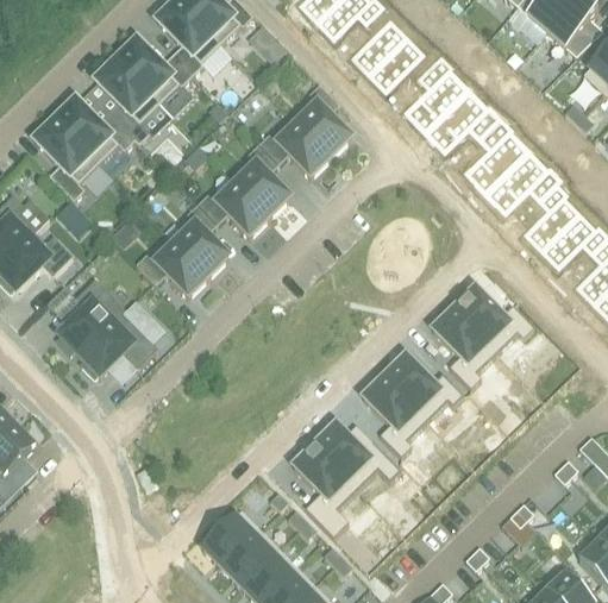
[(179,0),(176,2),(219,46),(239,26),(242,29),(252,18),(236,0),(229,0),(221,7),(213,0),(179,0)]
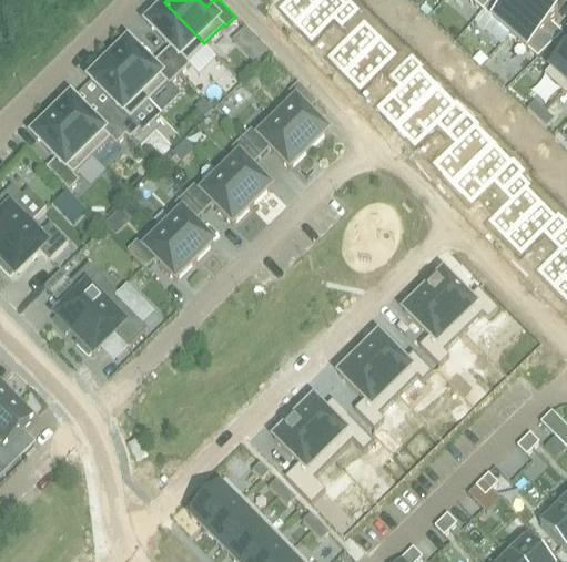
[(279,0),(294,17),(310,0),(279,0)]
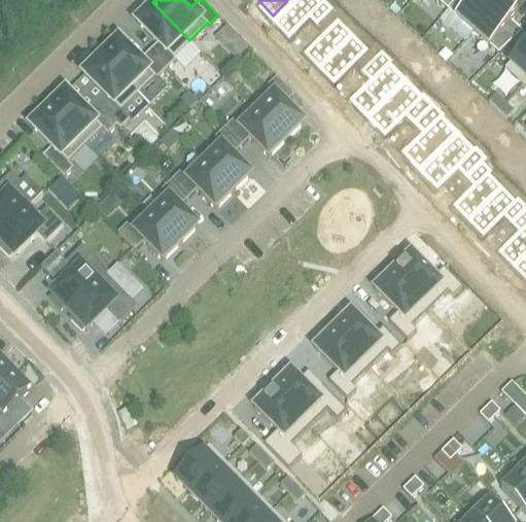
[(287,0),(273,15),(287,30),(308,9),(316,18),(331,3),(328,0),(287,0)]
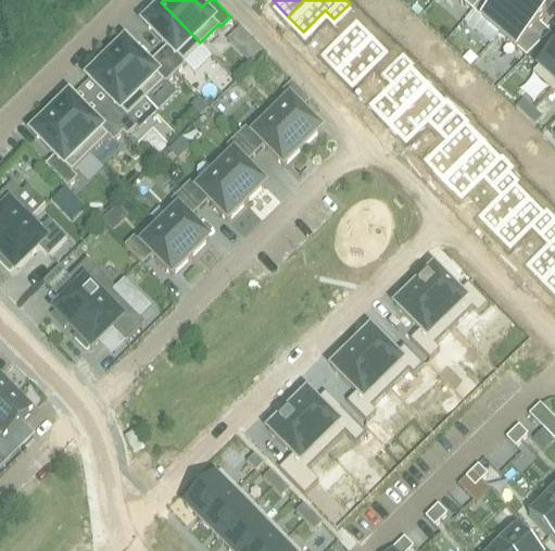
[(477,0),(470,8),(497,30),(525,0),(477,0)]
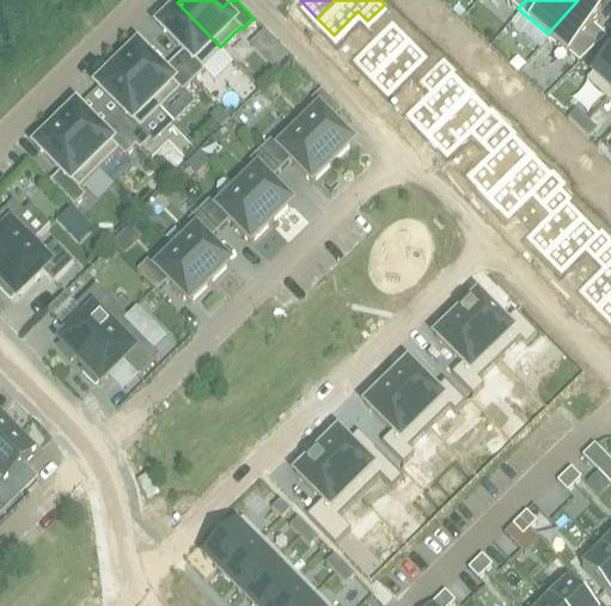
[(578,0),(548,34),(578,60),(596,43),(588,37),(598,26),(592,22),(599,14),(582,0),(578,0)]
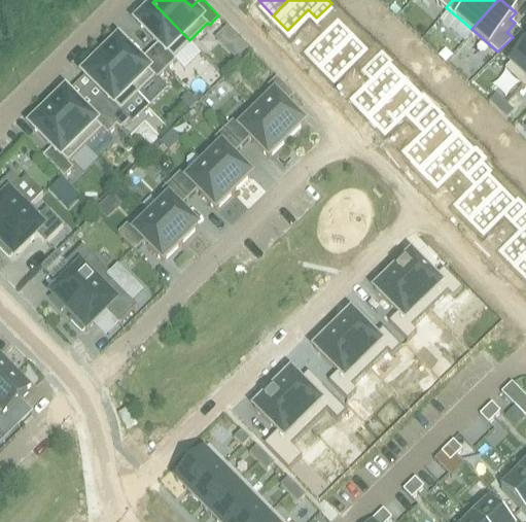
[(152,2),(135,19),(156,40),(147,49),(165,67),(174,59),(173,57),(189,40),(152,2)]
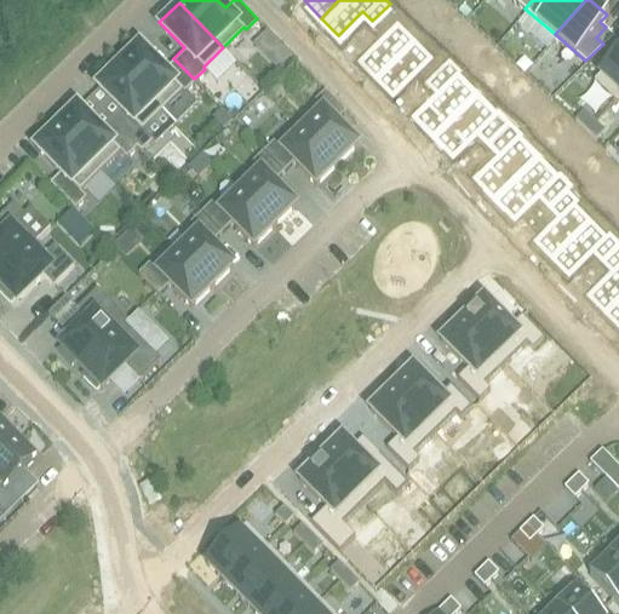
[(396,16),(356,55),(373,72),(413,34),(396,16)]
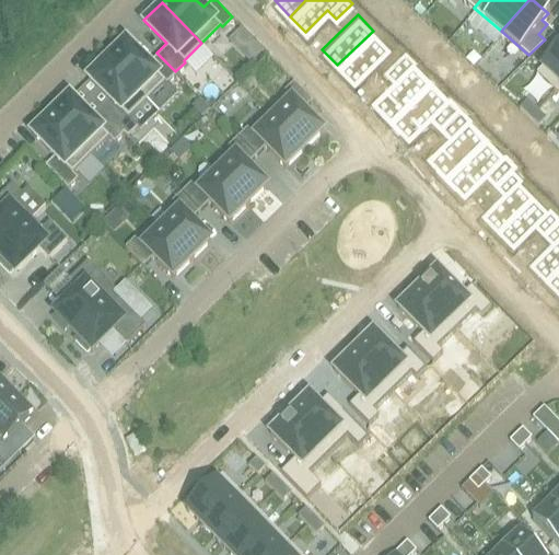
[(388,46),(373,31),(337,65),(353,81),(388,46)]
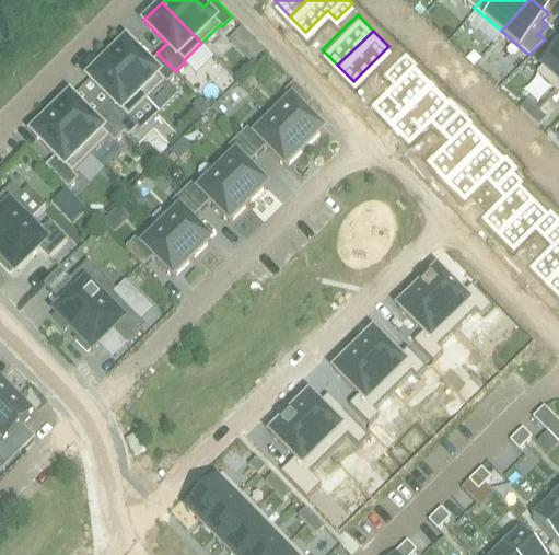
[(403,36),(394,45),(399,51),(404,48),(409,43),(403,36)]
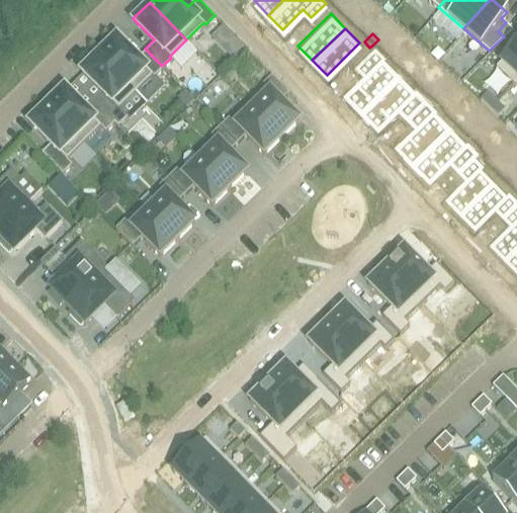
[(115,36),(98,53),(135,90),(152,74),(153,75),(162,66),(145,49),(136,58),(115,36)]
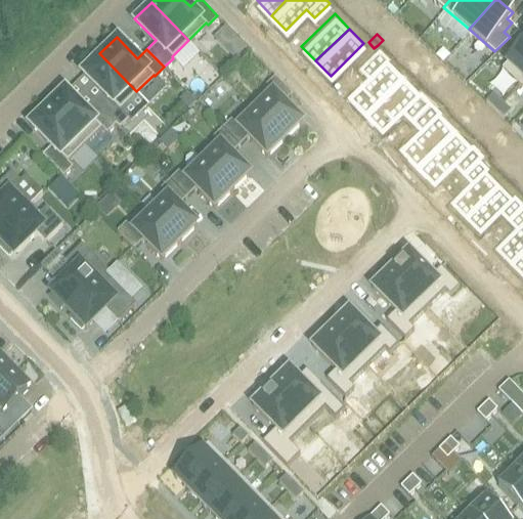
[(522,42),(500,67),(518,82),(522,76),(522,42)]
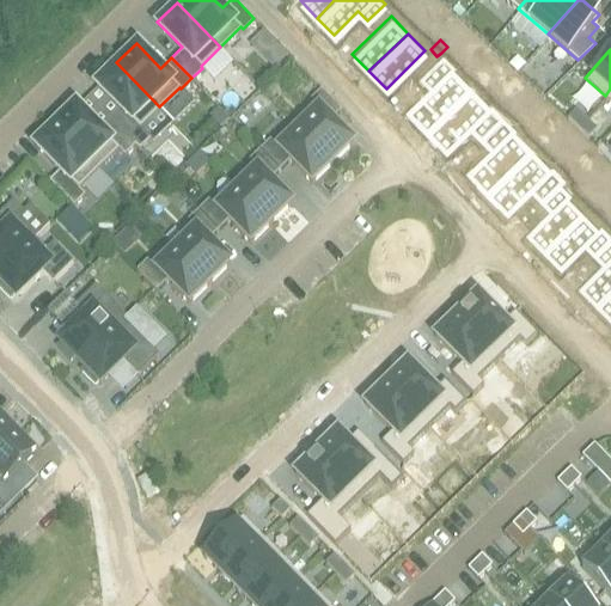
[(415,120),(425,129),(469,85),(450,66),(452,63),(441,53),(437,56),(419,74),(429,85),(405,109),(415,118),(415,120)]
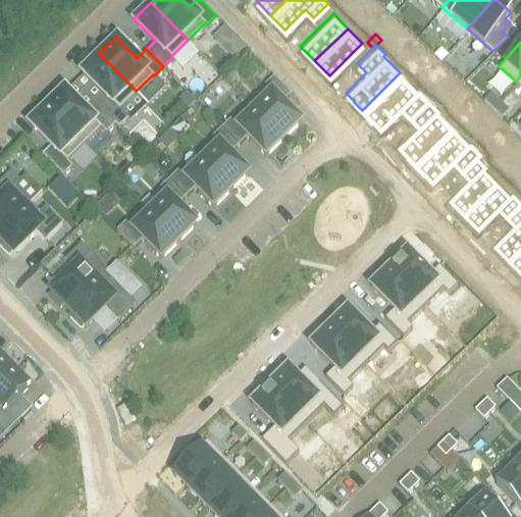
[(99,53),(82,70),(102,92),(94,100),(114,121),(117,125),(127,116),(118,107),(136,91),(99,53)]
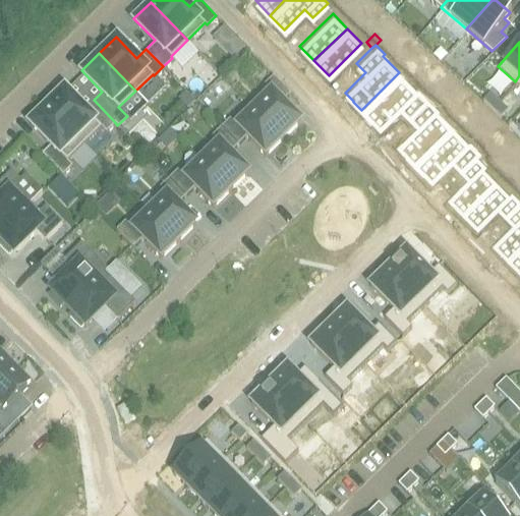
[(399,72),(361,110),(369,119),(370,118),(379,127),(399,107),(408,116),(426,98),(417,88),(415,89),(399,72)]
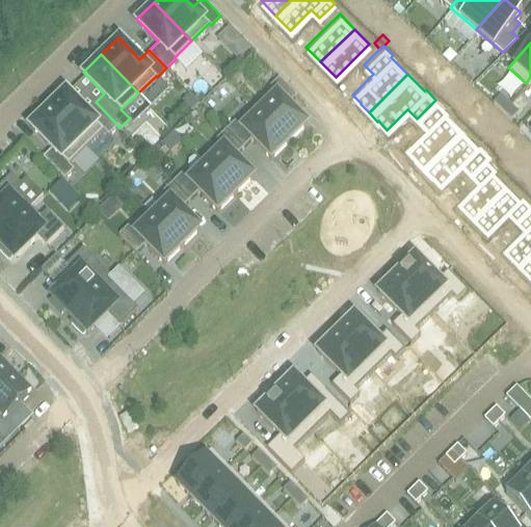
[(259,109),(288,138),(306,122),(287,102),(296,94),(279,76),(269,84),(275,91),(259,109)]
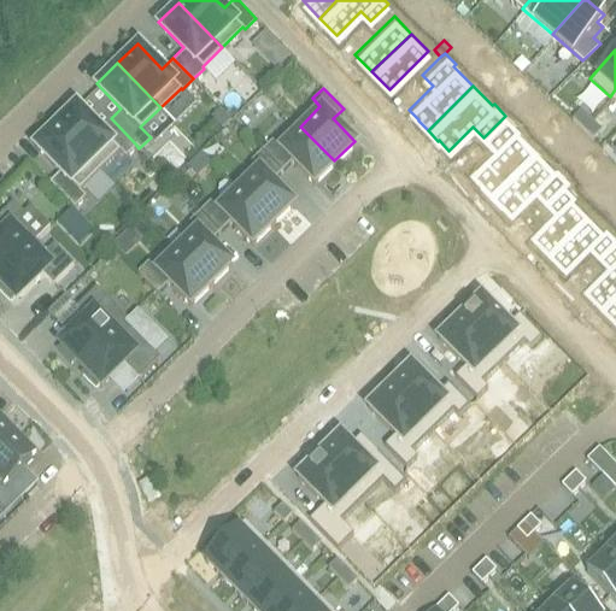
[(75,104),(54,124),(98,168),(118,148),(124,154),(135,144),(111,118),(100,129),(75,104)]
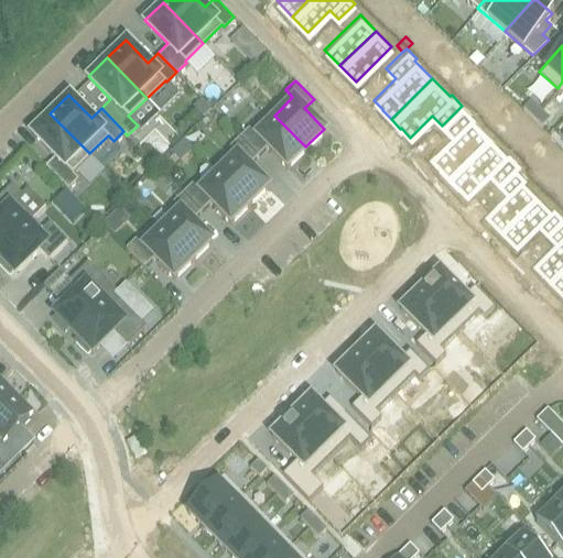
[(210,108),(201,98),(194,104),(204,115),(210,108)]
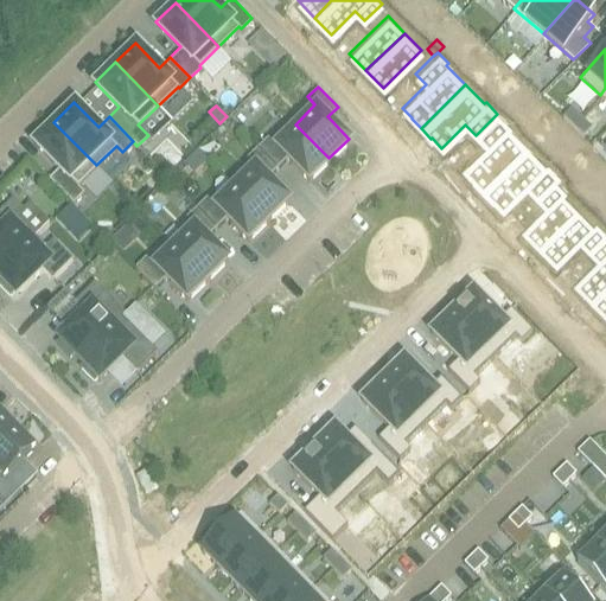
[(562,115),(572,125),(580,116),(569,106),(562,115)]
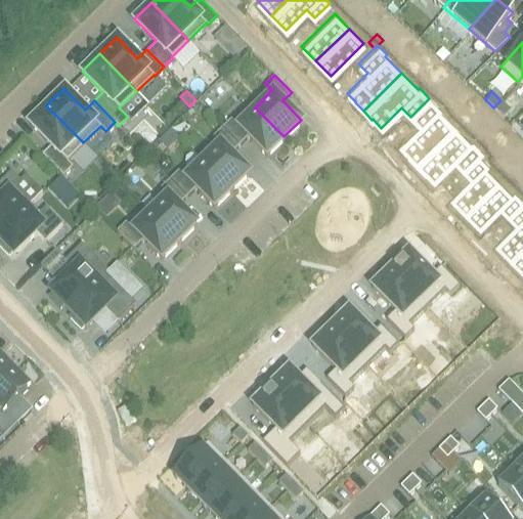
[(429,98),(410,117),(420,126),(399,145),(407,155),(407,156),(416,164),(453,126),(438,110),(439,109),(429,98)]
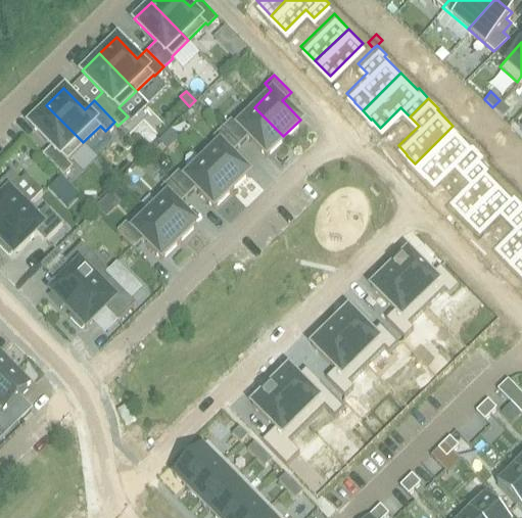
[(509,108),(500,100),(492,107),(502,115),(509,108)]
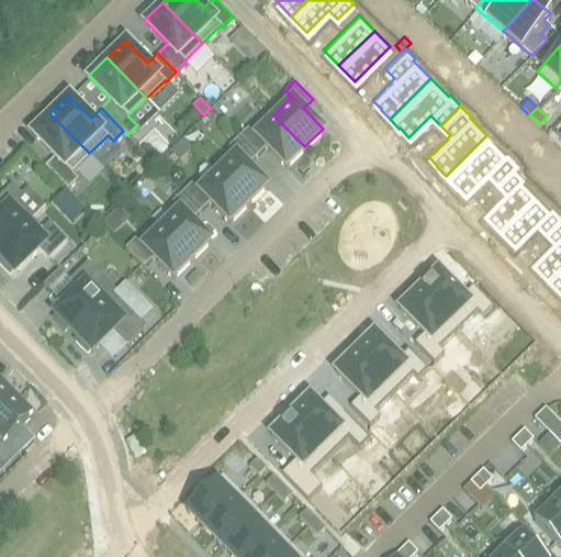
[(49,113),(31,131),(54,154),(44,164),(67,187),(77,177),(71,171),(89,153),(49,113)]
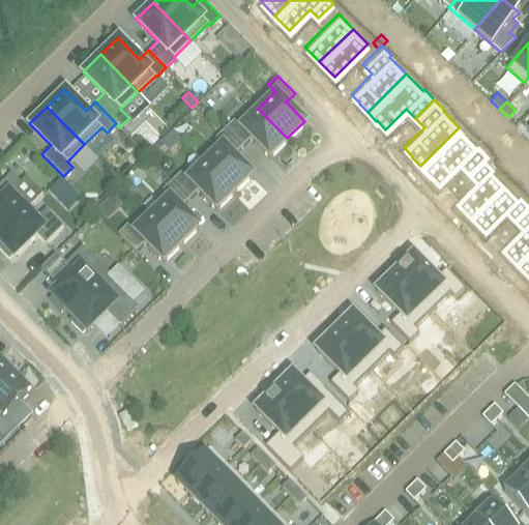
[(233,118),(224,127),(241,145),(251,137),(269,155),(287,138),(258,109),(240,125),(233,118)]
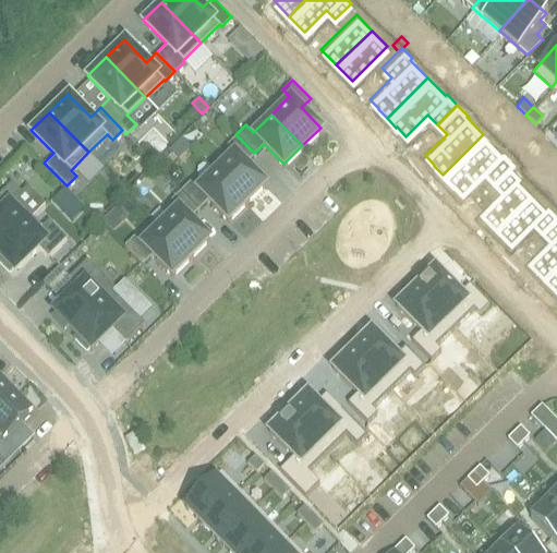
[(245,163),(254,153),(235,134),(226,144),(233,151),(215,169),(246,201),(265,182),(245,163)]
